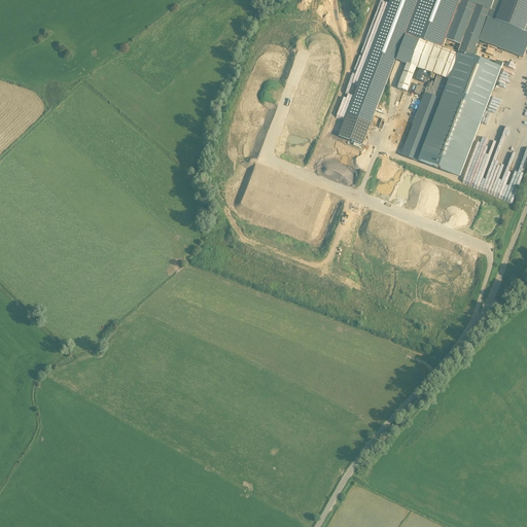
[(406,142),(400,155),(418,162),(442,100),(419,161),(459,176),(503,64),(496,61),(494,66),(472,58),(479,41),(523,58),(526,46),(526,0),(390,0),(339,136),(362,145),(395,60),(407,64),(397,89),(407,92),(416,68),(419,69),(415,80),(420,81),(425,83),(429,72),(437,75),(434,82),(431,81),(429,89),(426,88),(413,125),(405,121),(398,140),(406,142)]
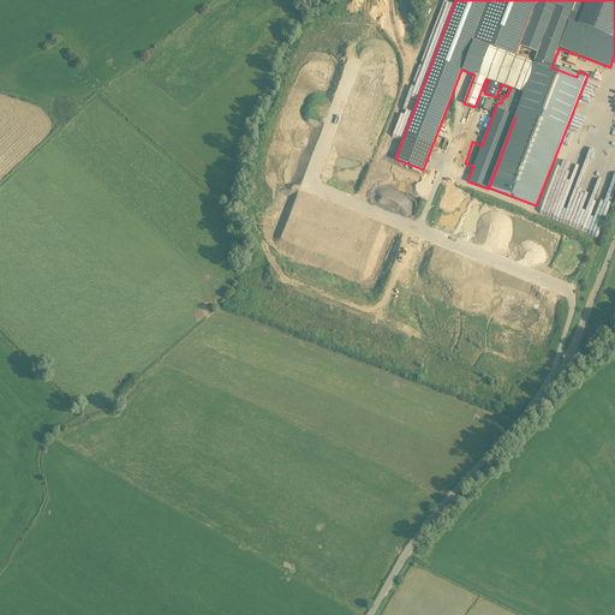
[(580,65),(581,59),(568,54),(566,60),(580,65)]
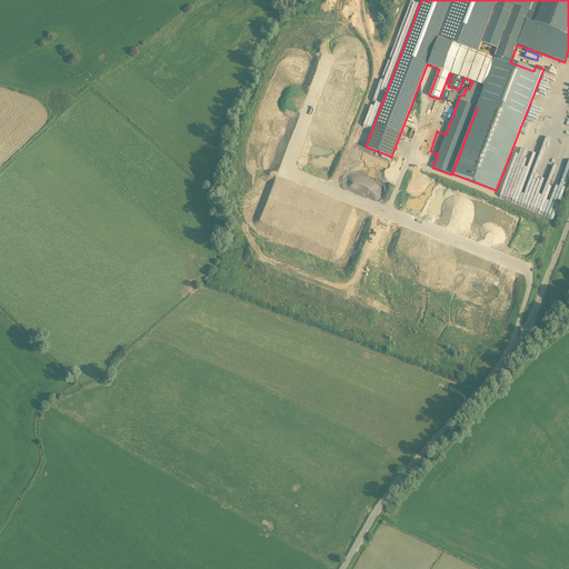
[(520,205),(535,159),(533,159),(539,141),(530,138),(523,158),(519,156),(505,201),(512,203),(513,202),(520,205)]
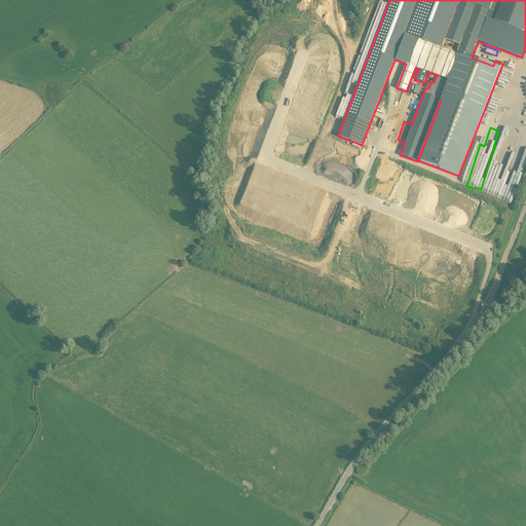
[(497,181),(513,137),(510,136),(498,171),(494,170),(486,193),(494,196),(499,182),(497,181)]
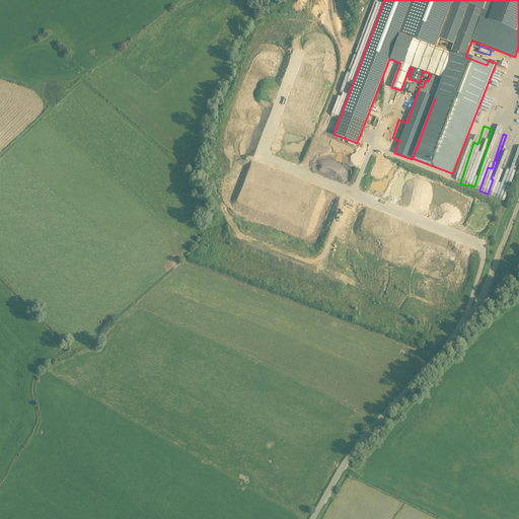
[(512,159),(507,157),(493,197),(505,201),(518,157),(518,142),(512,159)]
